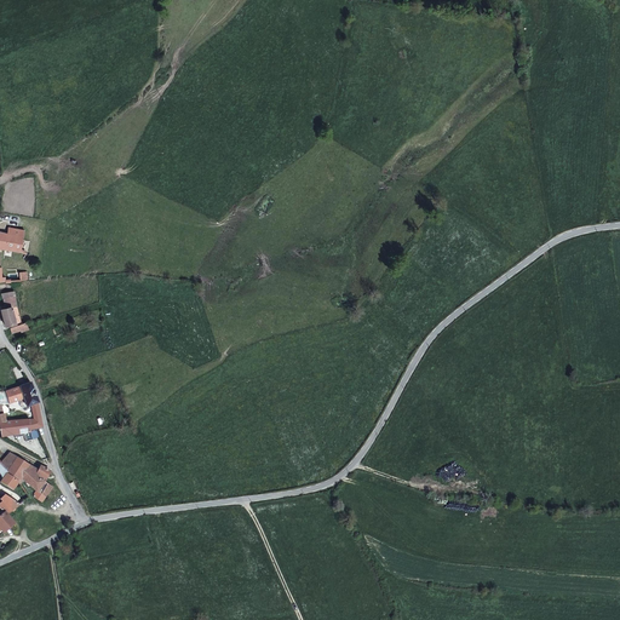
[(0,248),(21,253),(24,230),(7,228),(7,233),(0,231),(0,282),(5,282),(5,277),(3,277),(3,268),(0,268),(0,248)]
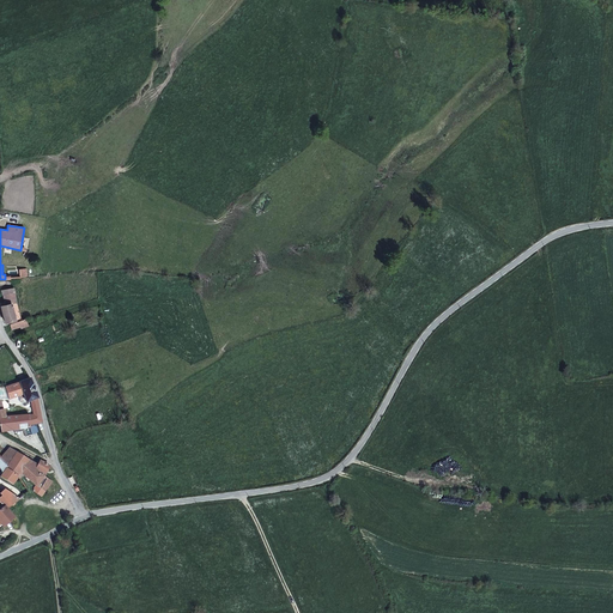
[(4,292),(5,301),(5,304),(16,302),(13,291),(4,292)]
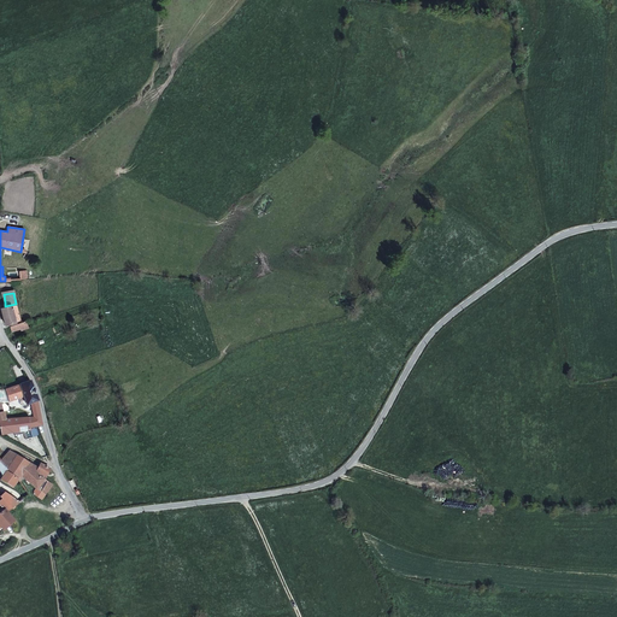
[(12,321),(13,324),(19,322),(16,304),(5,306),(5,303),(0,303),(0,307),(5,323),(12,321)]
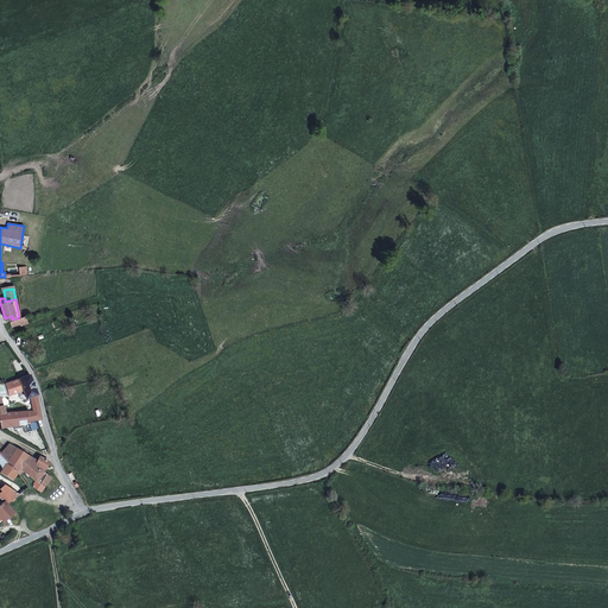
[(27,322),(25,316),(19,317),(13,320),(10,321),(11,325),(17,323),(18,325),(27,322)]
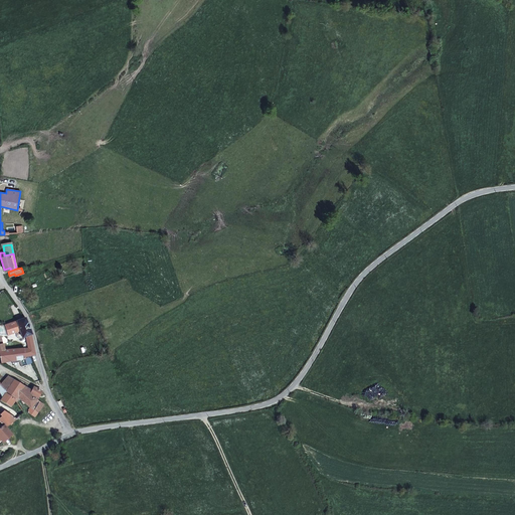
[(25,318),(15,322),(19,332),(21,338),(24,337),(31,335),(25,318)]
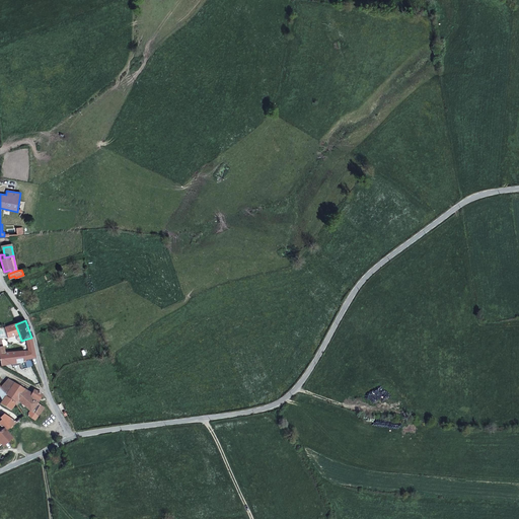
[(8,339),(19,335),(15,324),(4,328),(8,339)]
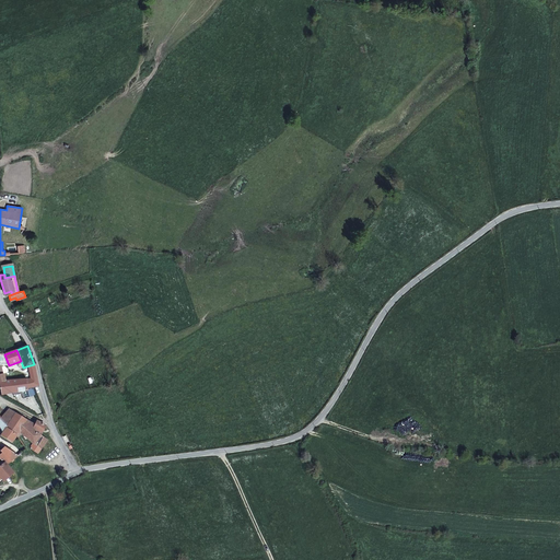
[(26,366),(28,380),(30,392),(35,388),(38,385),(34,364),(26,366)]
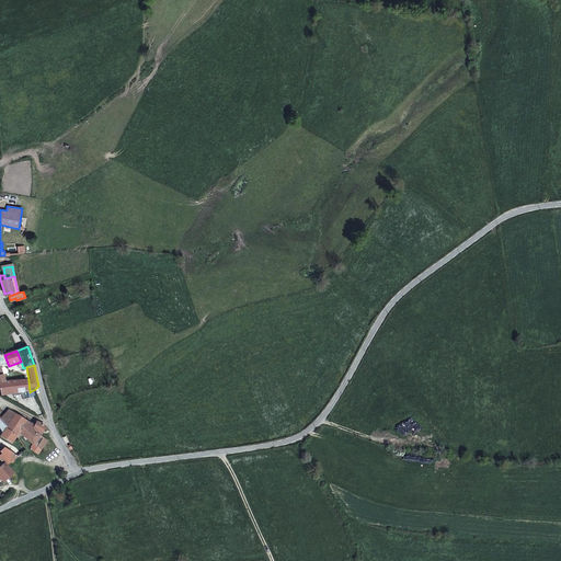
[(30,392),(29,380),(7,381),(0,381),(0,385),(3,396),(23,393),(25,400),(31,398),(30,392)]
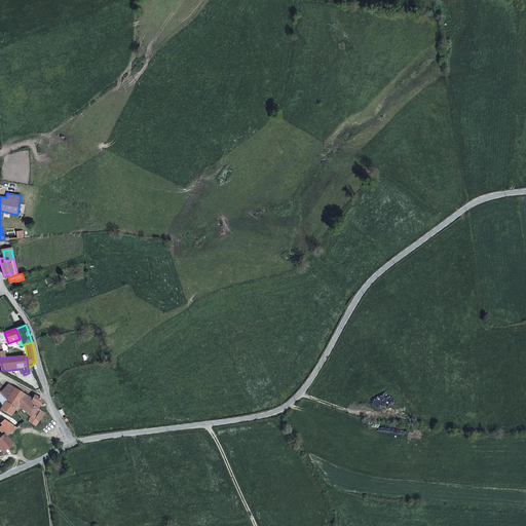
[(28,396),(8,383),(0,393),(17,409),(20,407),(28,396)]
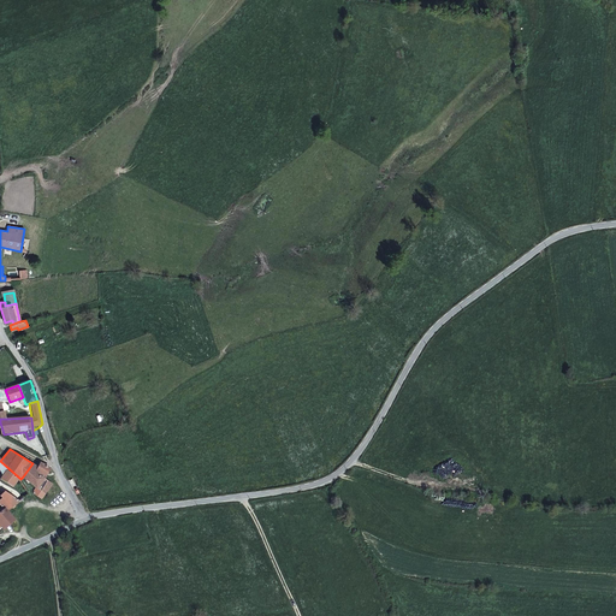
[(0,469),(4,475),(1,479),(13,487),(21,479),(0,461),(0,458),(0,469)]
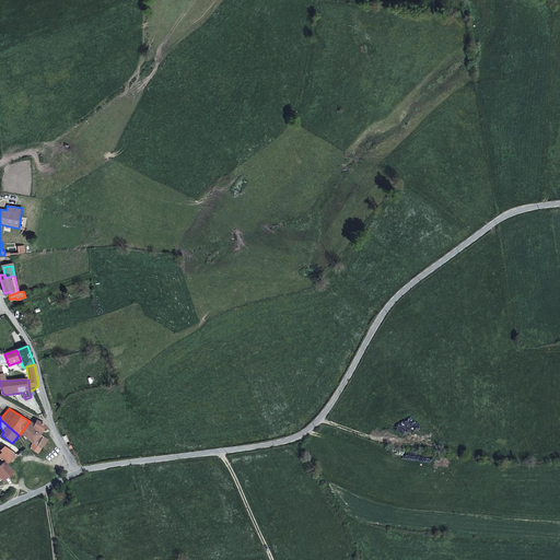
[(35,424),(33,428),(42,434),(47,426),(37,420),(35,424)]
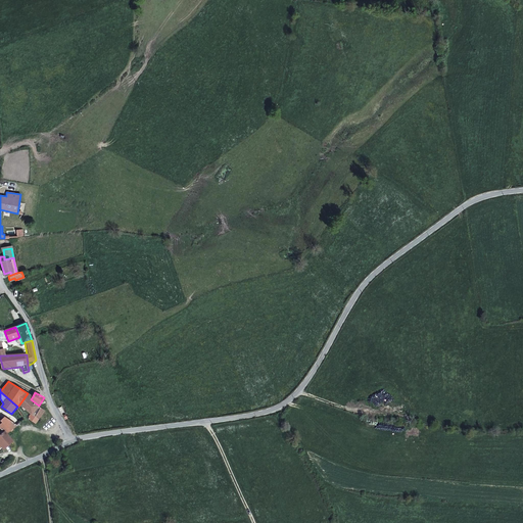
[(31,399),(33,396),(28,393),(19,405),(31,414),(28,419),(36,424),(46,411),(39,406),(31,399)]
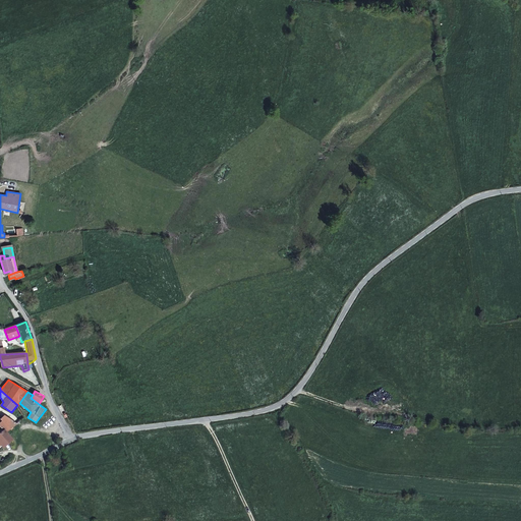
[(2,421),(0,422),(5,429),(7,432),(17,424),(11,420),(5,415),(1,419),(2,421)]
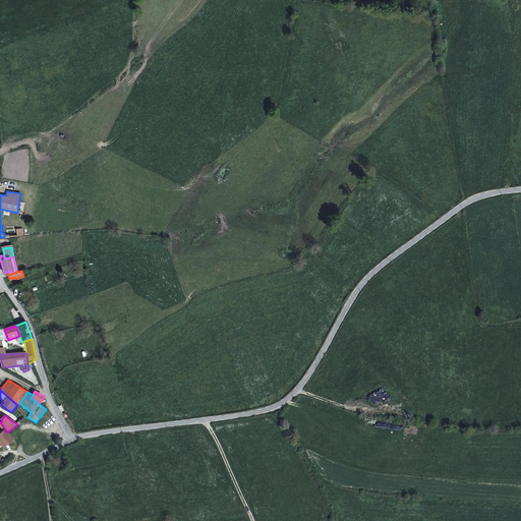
[(0,444),(3,449),(13,441),(7,432),(5,429),(0,432),(0,444)]
